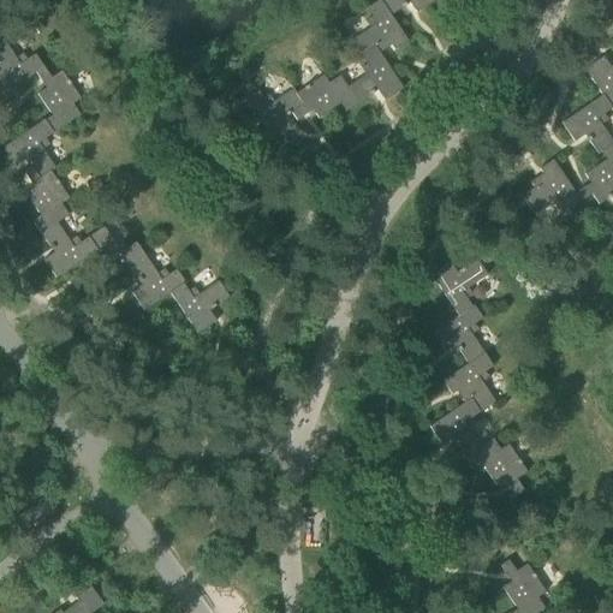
[(351,40),(362,55),(388,37),(393,43),(396,48),(410,39),(392,13),(384,0),(379,0),(367,9),(376,23),(351,40)]
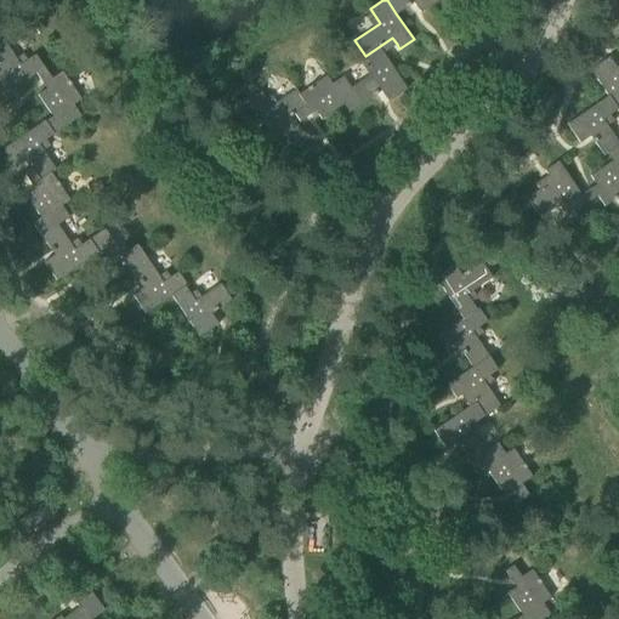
[(387,0),(396,13),(415,1),(422,11),(439,0),(387,0)]
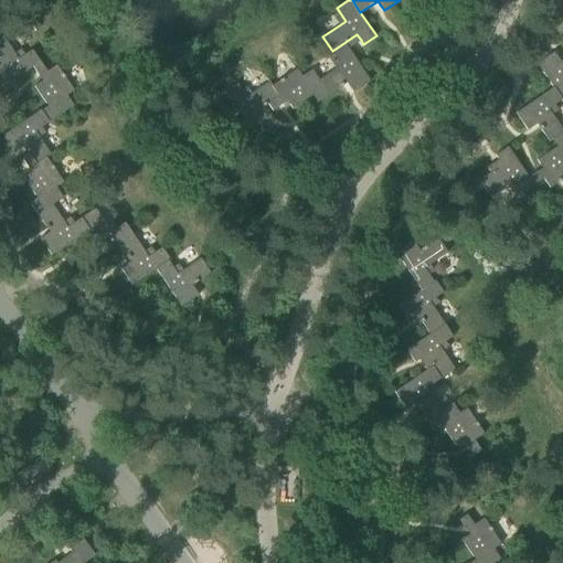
[(0,80),(3,86),(34,65),(42,61),(33,48),(20,57),(4,34),(0,36),(0,60),(1,62),(0,63),(0,80)]
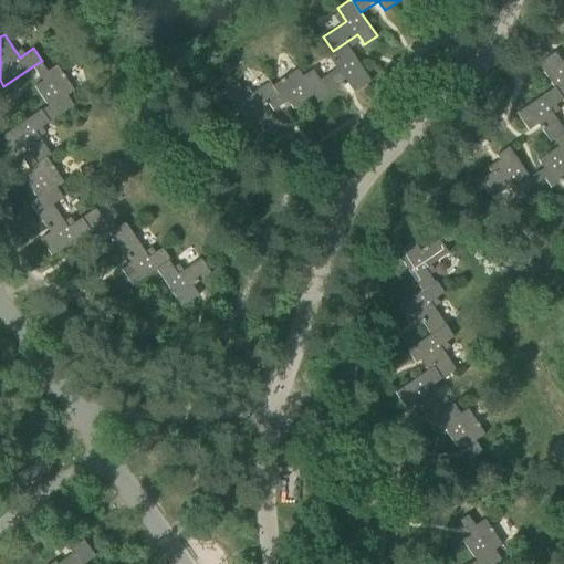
[(342,65),(322,79),(332,93),(348,82),(355,91),(373,80),(351,48),(362,40),(357,34),(333,51),(342,65)]
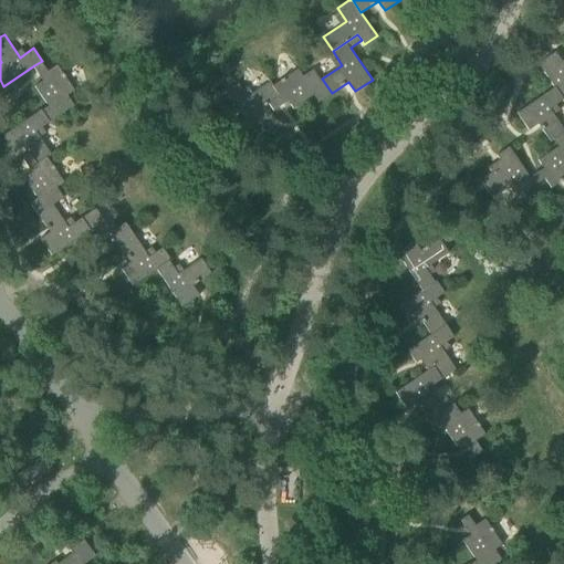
[(539,62),(555,86),(563,97),(563,60),(556,50),(539,62)]
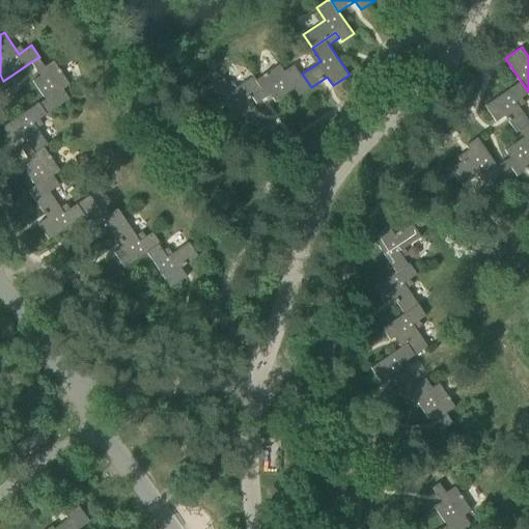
[(46,98),(37,103),(46,115),(72,99),(64,88),(70,85),(54,60),(46,65),(39,57),(32,61),(40,74),(33,79),(46,98)]
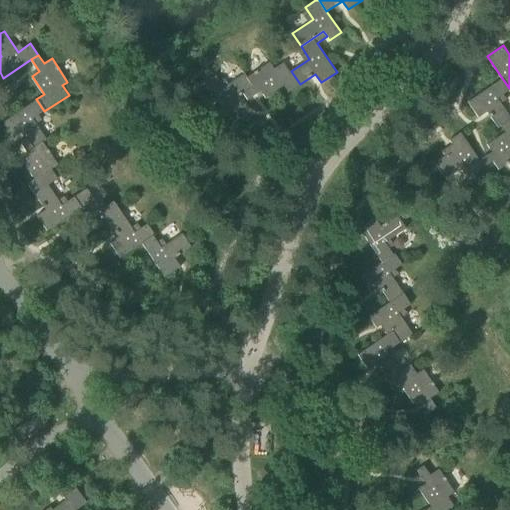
[(264,65),(247,77),(253,86),(244,92),(248,99),(261,90),(266,97),(284,85),(289,91),(300,84),(291,71),(289,72),(282,62),(269,71),(264,65)]
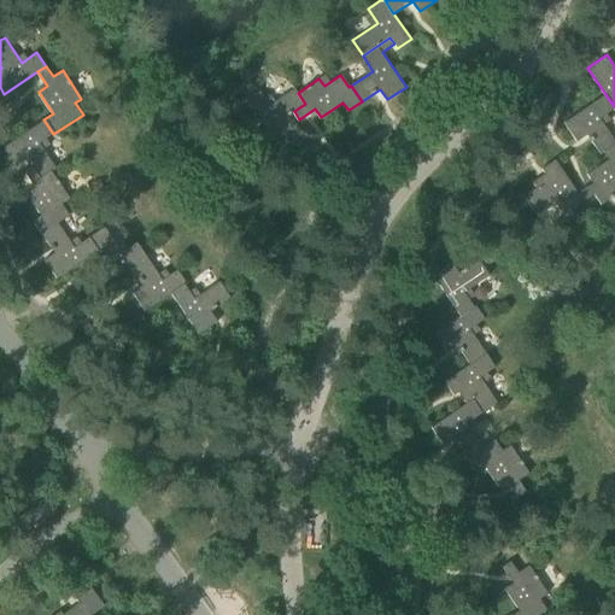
[(305,104),(298,93),(294,88),(269,105),(259,89),(247,99),(275,140),(293,127),(286,117),(294,111),(305,104)]
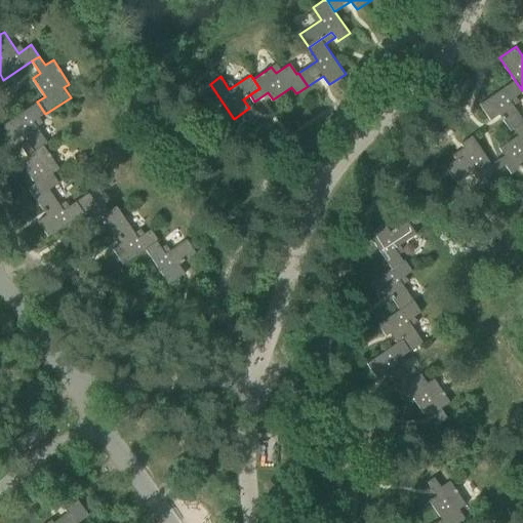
[(512,130),(514,128),(522,123),(522,119),(510,101),(522,93),(522,90),(515,80),(480,104),(491,119),(500,114),(512,130)]
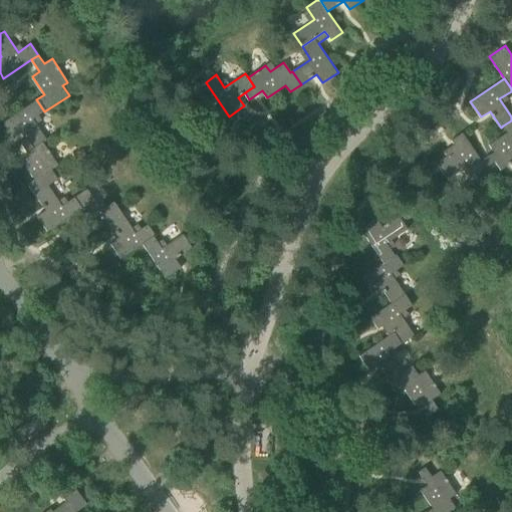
[(23,132),(27,138),(36,153),(46,146),(50,144),(34,118),(44,111),(36,99),(4,121),(14,138),(23,132)]
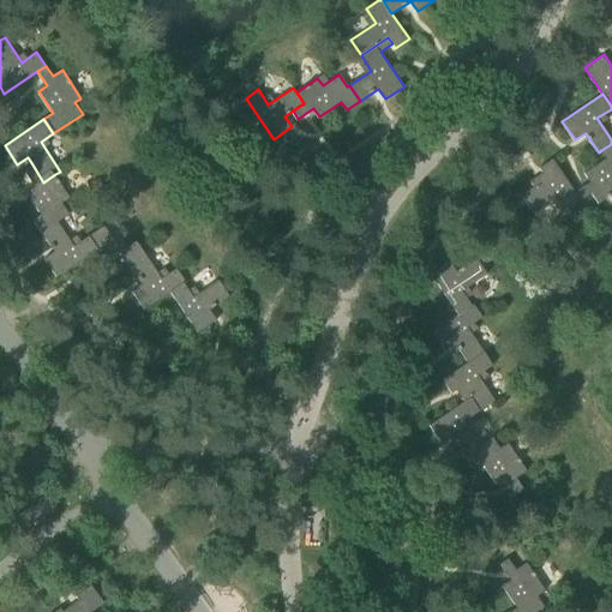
[(591,181),(576,191),(582,201),(593,193),(599,203),(611,195),(611,144),(601,150),(606,157),(585,172),(591,181)]
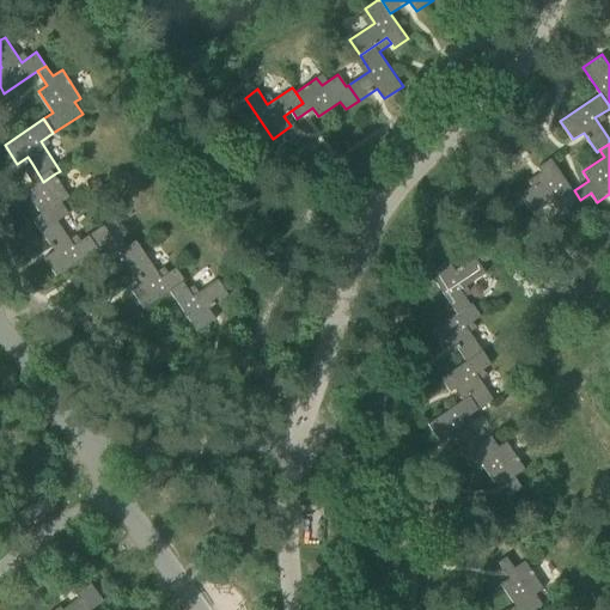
[(580,200),(574,190),(551,157),(538,166),(541,171),(529,180),(532,185),(520,194),(530,209),(555,193),(566,208),(580,200)]
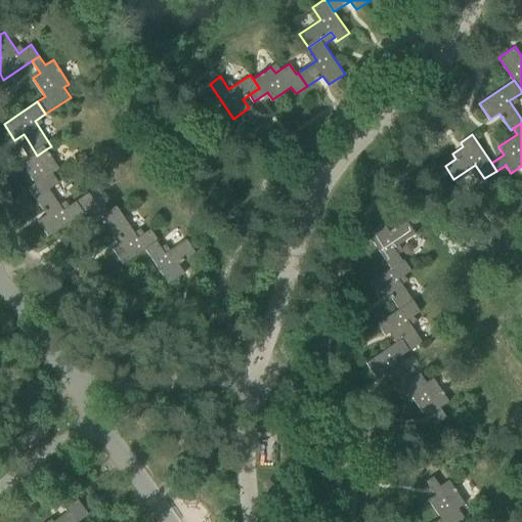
[(36,198),(50,188),(59,182),(53,173),(60,169),(47,148),(37,156),(28,140),(22,144),(31,159),(23,164),(36,182),(29,186),(36,198)]
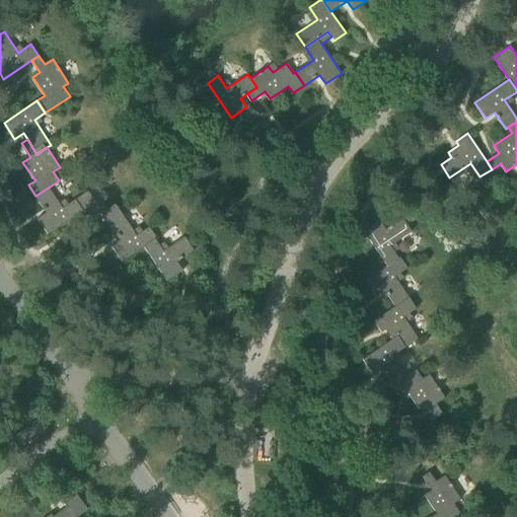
[(49,233),(78,213),(83,210),(75,199),(63,207),(50,187),(35,196),(47,211),(38,217),(49,233)]
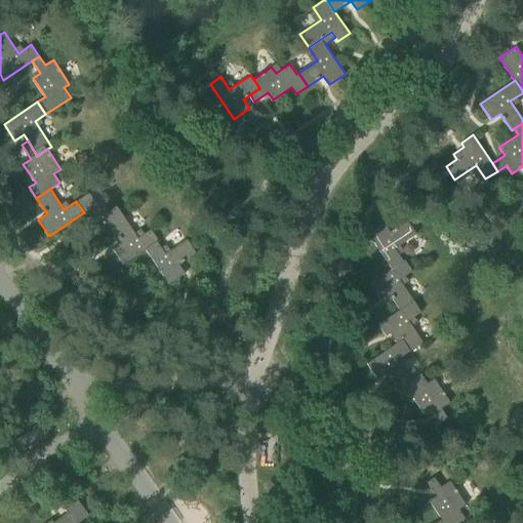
[(89,240),(111,226),(125,216),(117,205),(104,213),(89,192),(76,201),(84,212),(79,215),(85,226),(82,229),(89,240)]
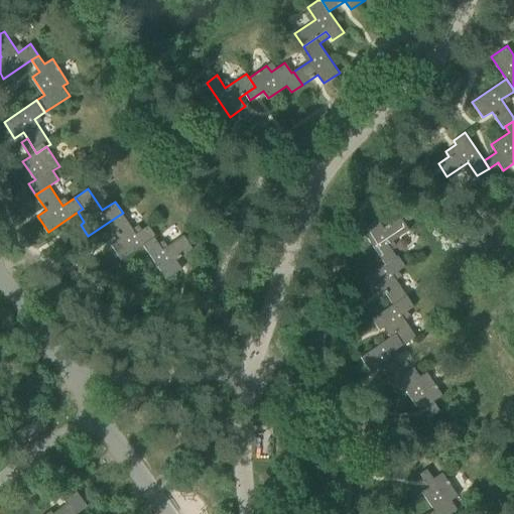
[(122,259),(144,244),(156,236),(148,225),(136,233),(123,213),(109,222),(120,238),(111,243),(122,259)]
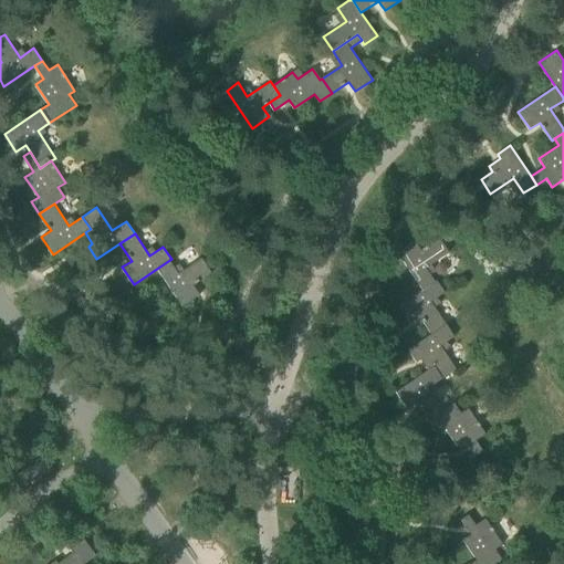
[(397,251),(423,289),(434,281),(427,270),(451,253),(440,237),(421,249),(416,239),(397,251)]
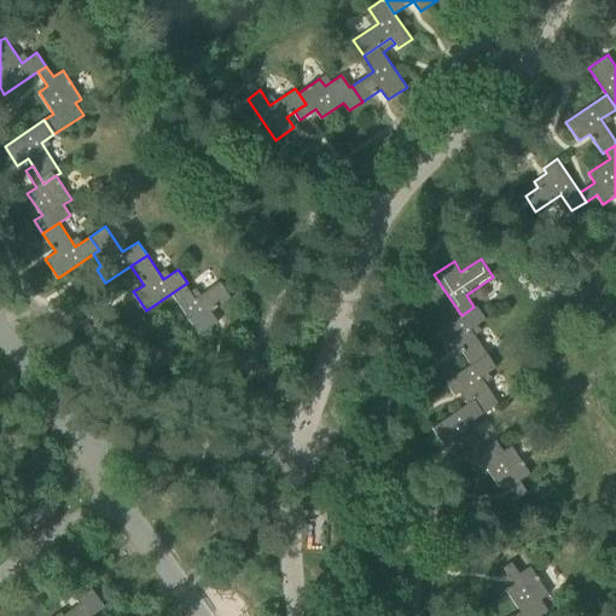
[(187,283),(173,292),(199,333),(219,320),(213,311),(232,297),(221,280),(197,297),(187,283)]
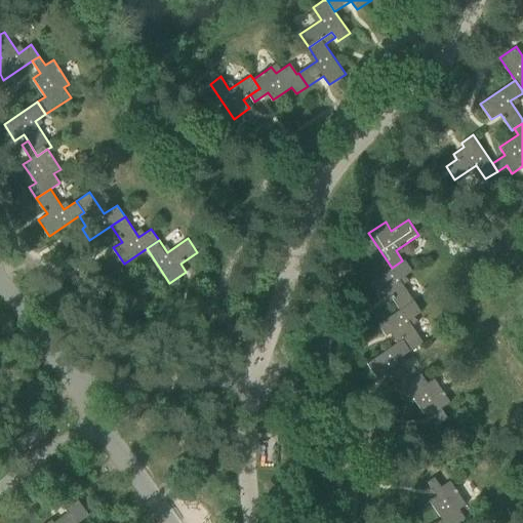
[(390,292),(400,309),(414,299),(400,279),(410,273),(402,260),(392,268),(369,282),(380,298),(390,292)]
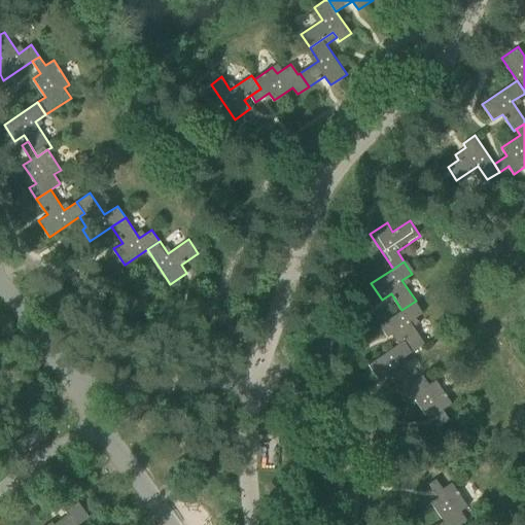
[(392,334),(398,343),(406,339),(414,350),(424,343),(410,321),(423,313),(416,301),(401,310),(380,324),(388,336),(392,334)]
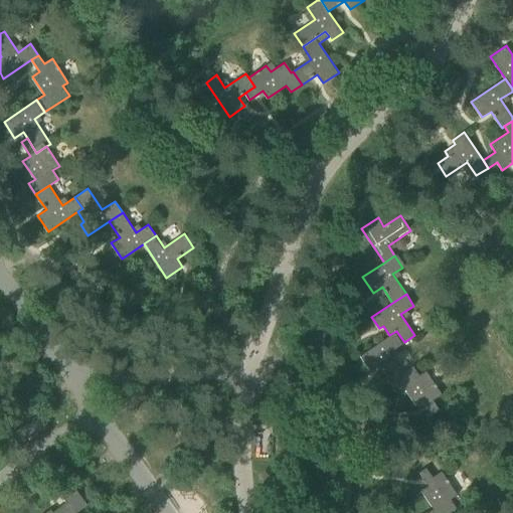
[(379,365),(390,381),(403,372),(389,351),(404,342),(396,331),(389,335),(360,355),(371,371),(379,365)]
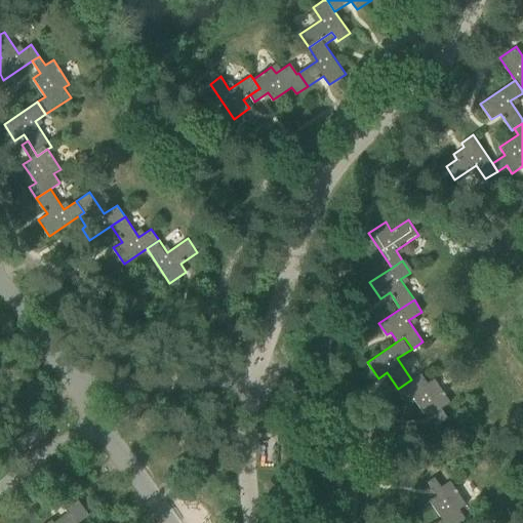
[(411,379),(398,389),(405,399),(411,395),(425,414),(432,410),(437,417),(444,413),(441,407),(450,402),(435,377),(428,383),(421,373),(411,379)]
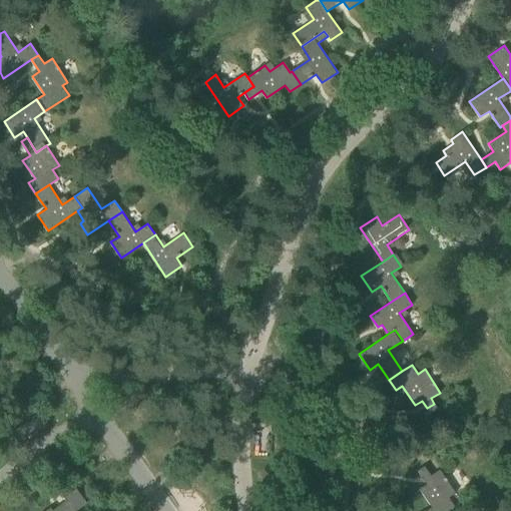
[(432,505),(424,510),(448,510),(454,507),(448,498),(456,493),(440,469),(430,475),(424,466),(418,469),(427,483),(420,488),(432,505)]
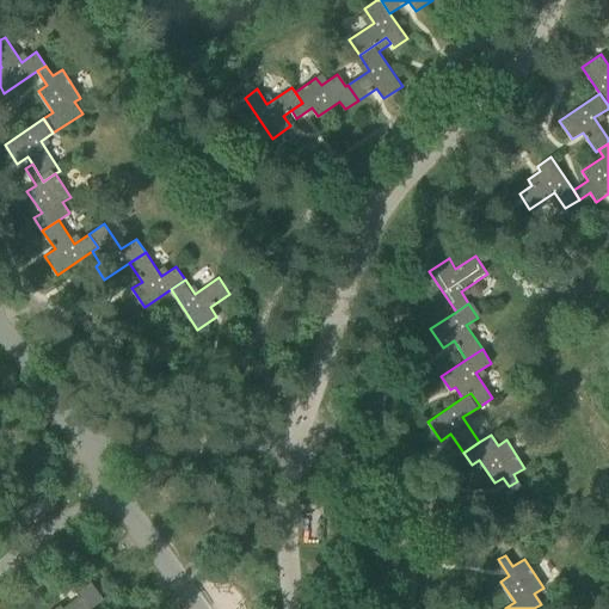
[(53,608),(90,608),(104,598),(92,580),(77,592),(81,598),(67,608),(63,608),(61,604),(53,608)]
